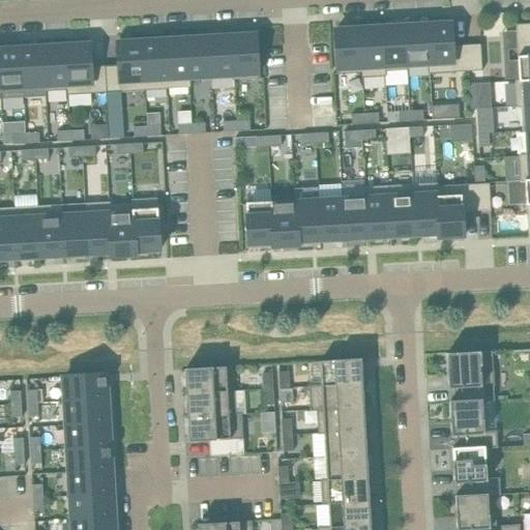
[(451,24),(427,25),(430,74),(454,71),(453,46),(451,24)]
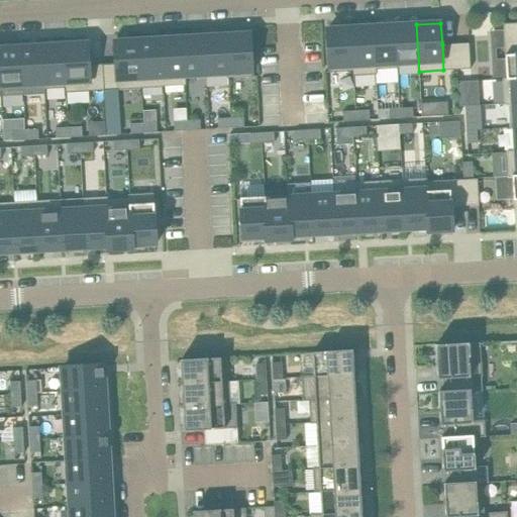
[(516,23),(503,24),(506,78),(503,79),(503,80),(516,78),(516,23)]
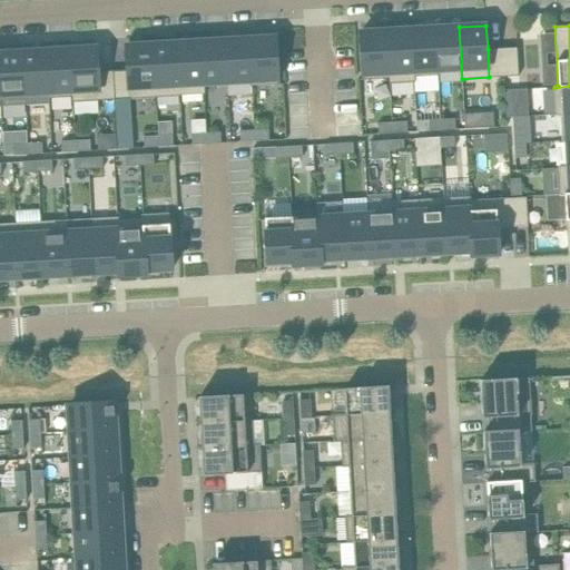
[(459,27),(435,29),(438,75),(439,75),(439,70),(460,69),(460,70),(461,79),(462,79),(459,27)]
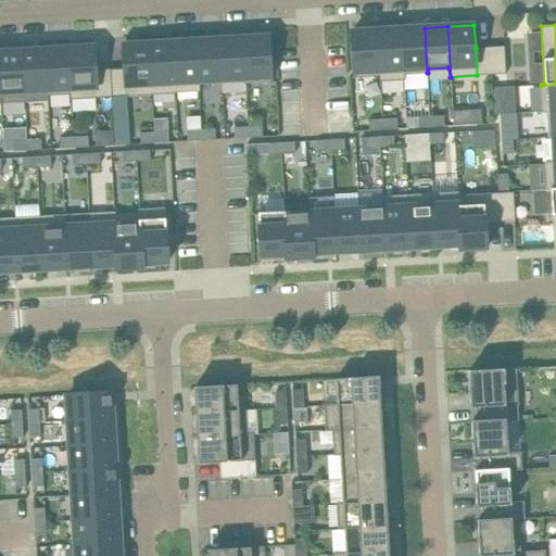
[(425,28),(401,29),(404,80),(405,79),(405,75),(427,73),(425,28)]
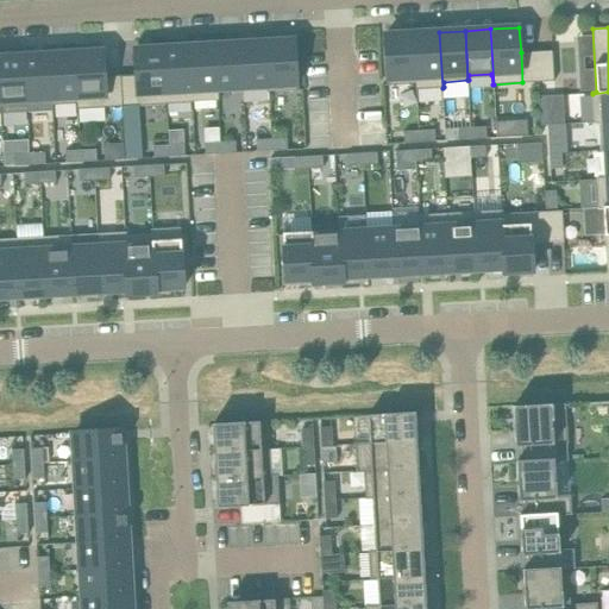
[(439,32),(414,33),(416,89),(443,88),(439,32)]
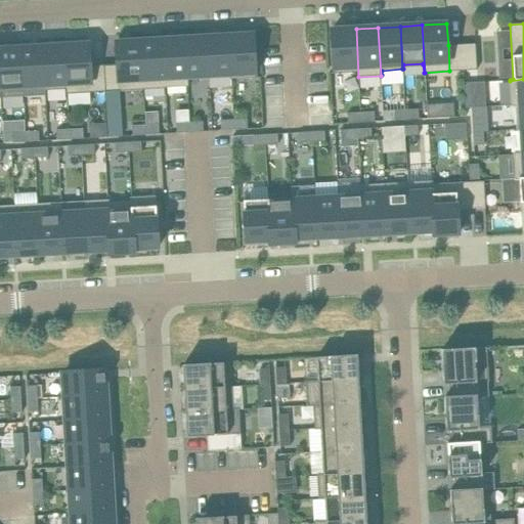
[(356,29),(332,31),(334,73),(357,72),(357,75),(357,77),(358,77),(356,29)]
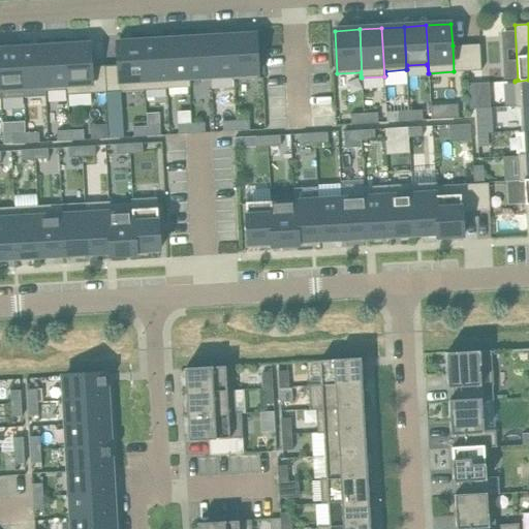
[(255,35),(231,36),(234,80),(258,79),(255,35)]
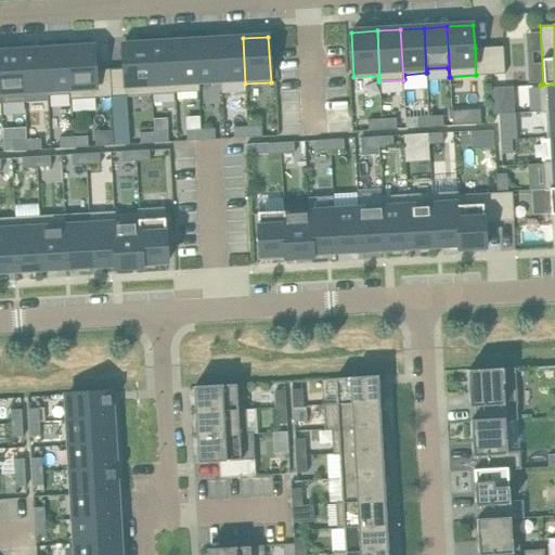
[(243,38),(219,40),(221,80),(243,78),(244,78),(244,84),(245,84),(243,38)]
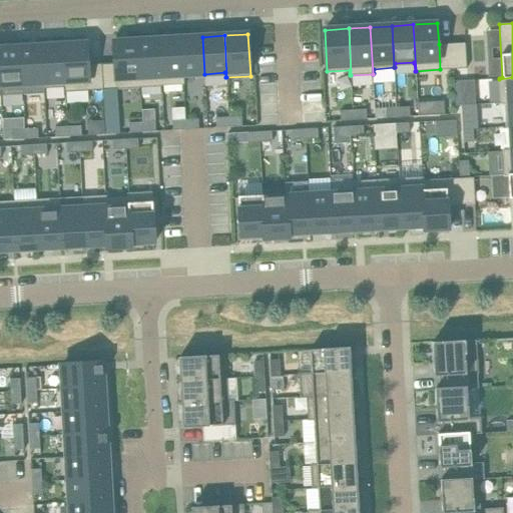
[(202,37),(180,38),(183,85),(184,85),(184,76),(184,75),(204,74),(202,37)]
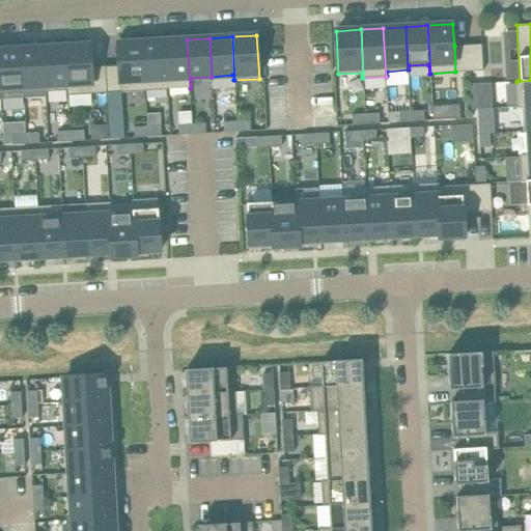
[(187,39),(165,40),(168,89),(190,88),(187,39)]
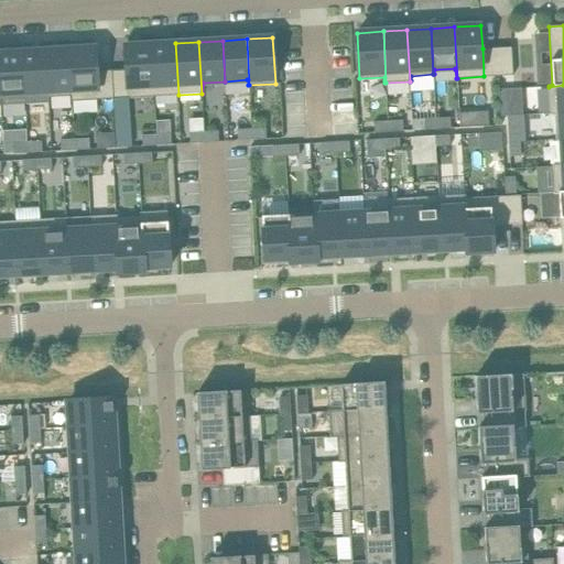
[(175,43),(151,44),(154,96),(179,95),(175,43)]
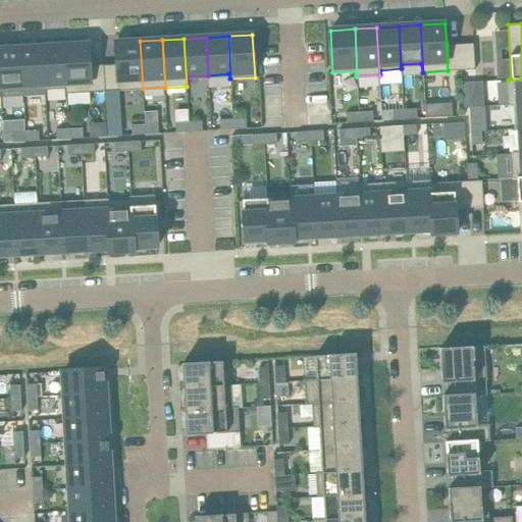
[(117,64),(104,65),(105,91),(118,90),(143,89),(140,41),(115,43),(117,64)]
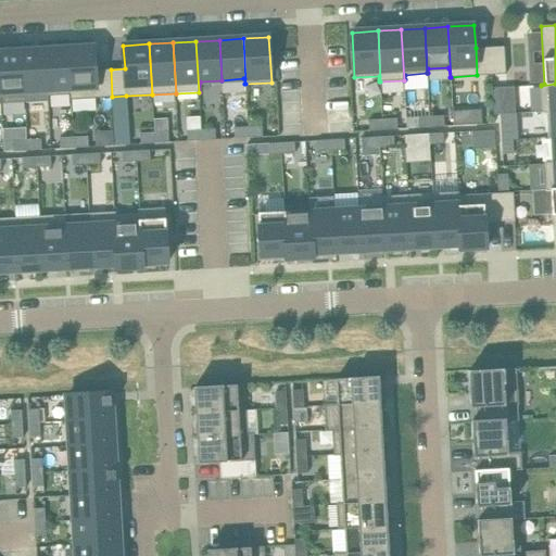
[(95,47),(68,49),(72,99),(112,97),(111,70),(96,70),(95,47)]
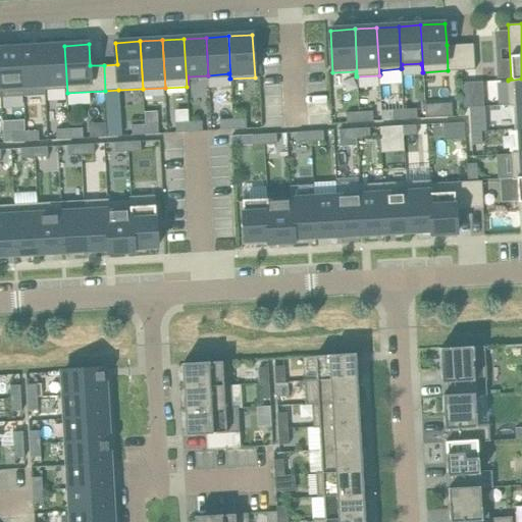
[(460,44),(447,45),(448,70),(461,70),(460,44)]
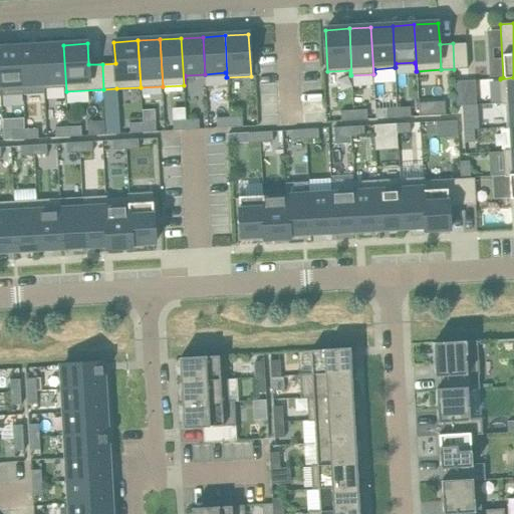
[(466,43),(453,43),(454,69),(468,68),(466,43)]
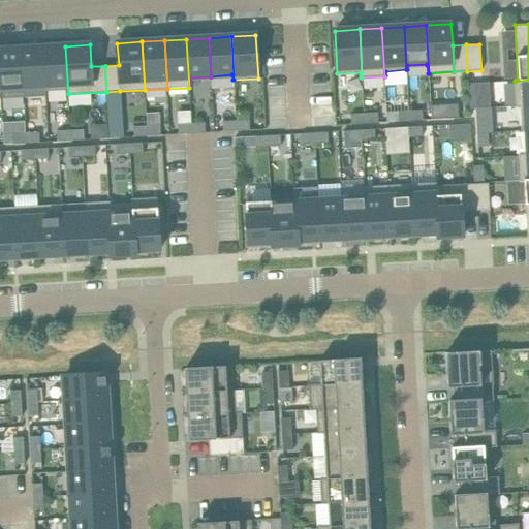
[(65,47),(43,48),(45,91),(66,90),(67,94),(68,94),(65,47)]
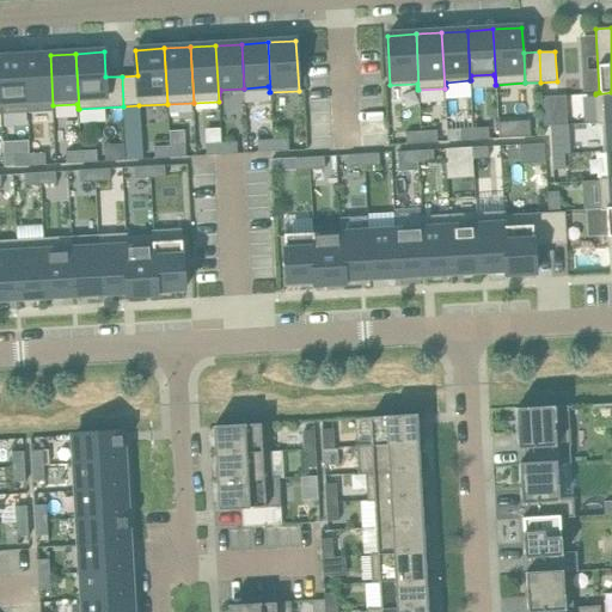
[(50,55),(24,56),(28,112),(28,103),(28,101),(35,101),(51,99),(51,105),(53,105),(50,55)]
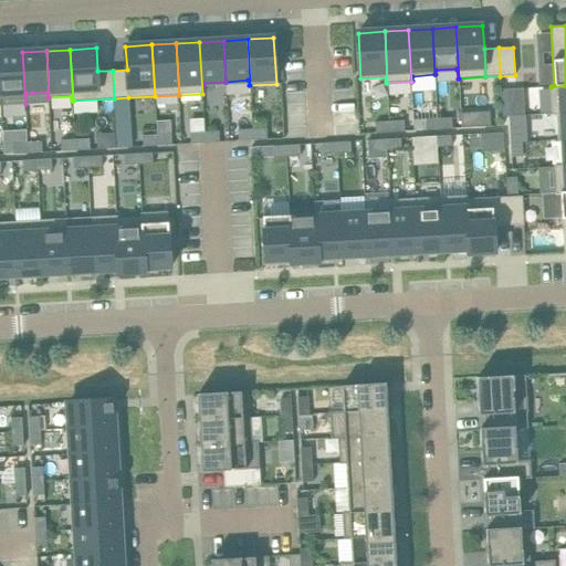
[(22,52),(0,53),(0,85),(1,105),(13,105),(25,104),(22,52)]
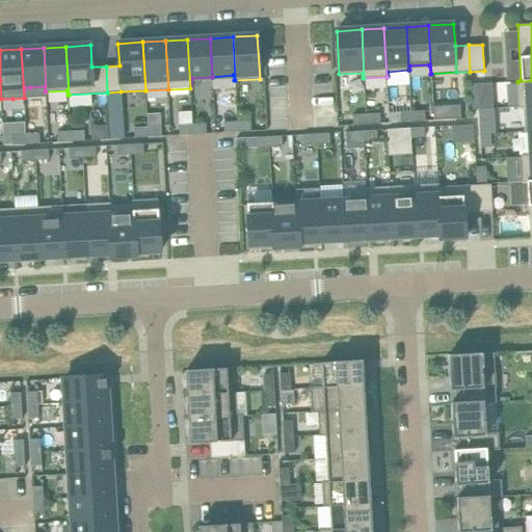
[(531,80),(517,82),(519,107),(531,105),(531,80)]
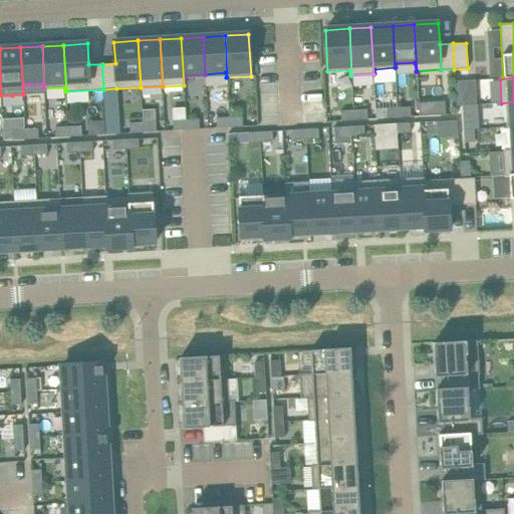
[(455,81),(456,94),(466,94),(465,80),(457,81),(455,81)]
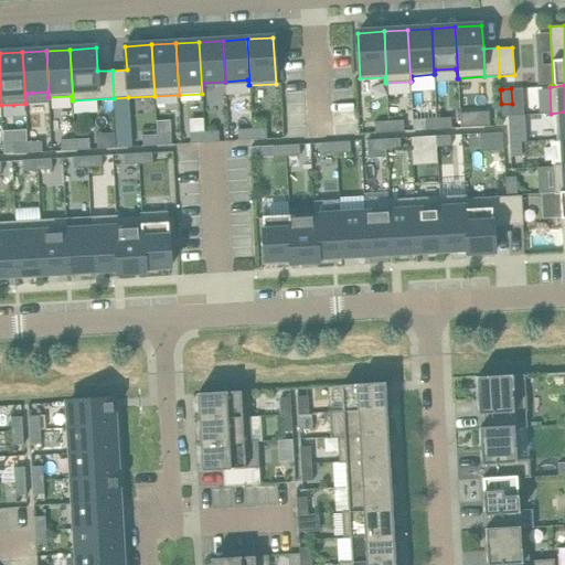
[(473,112),(460,113),(461,128),(473,127),(473,112)]
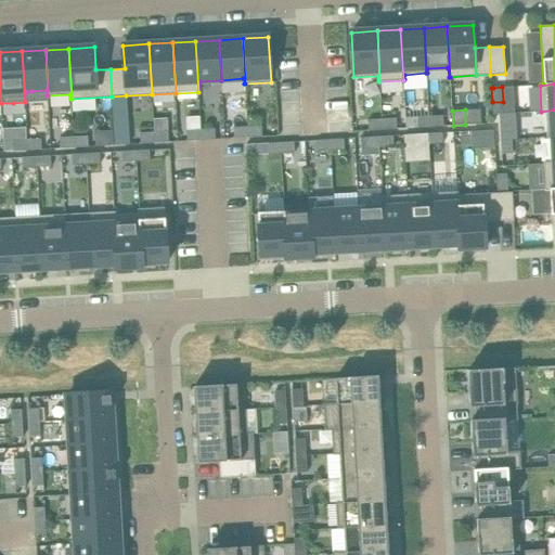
[(554,110),(541,112),(541,113),(546,113),(547,137),(554,137),(554,110)]
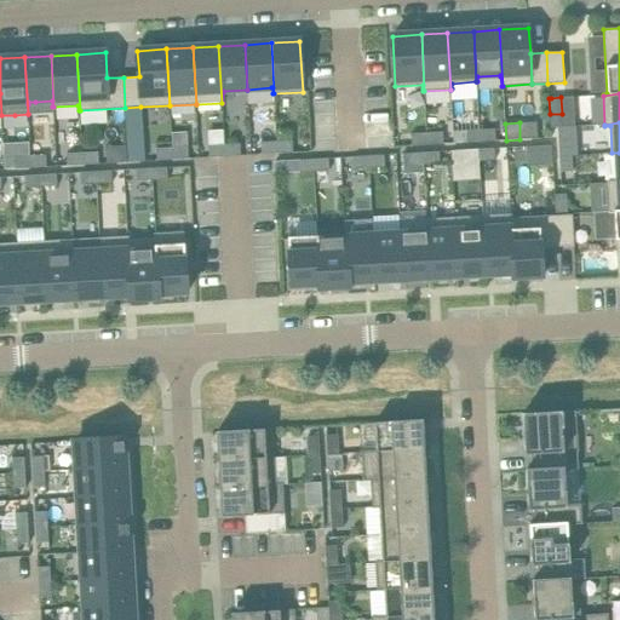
[(478,130),(480,142),(495,141),(494,128),(478,130)]
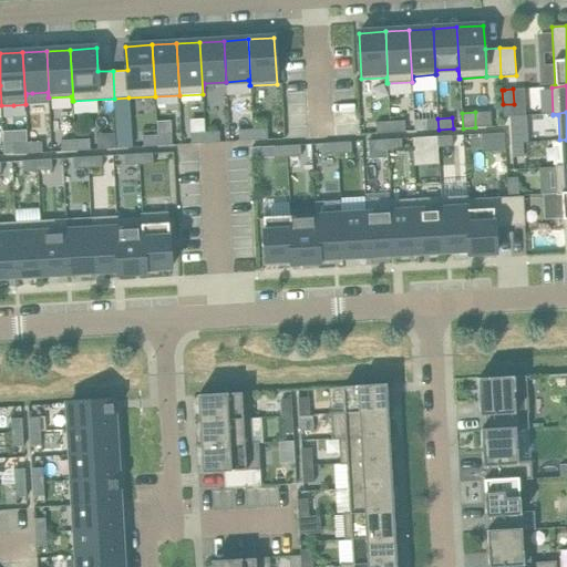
[(423,120),(424,131),(439,130),(437,119),(423,120)]
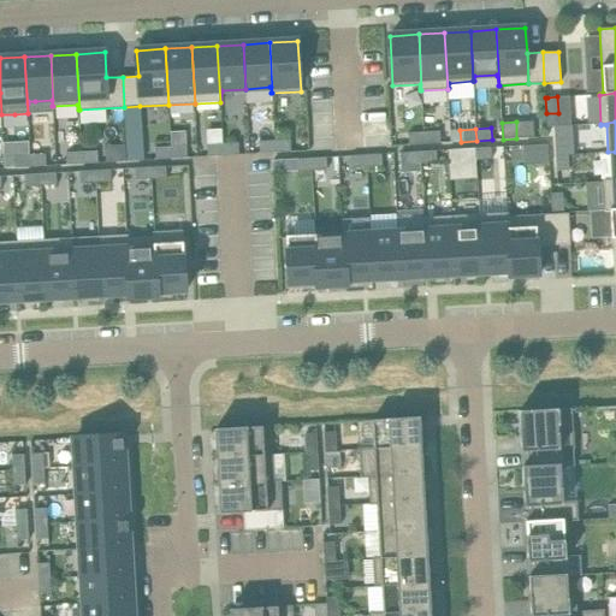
[(424,132),(425,144),(440,143),(439,131),(424,132)]
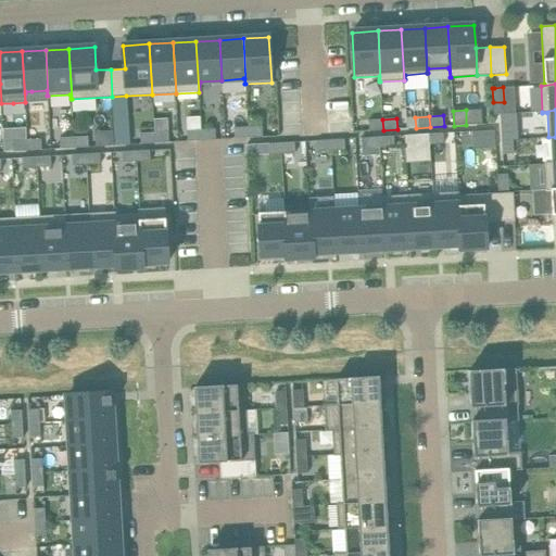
[(368,119),(369,130),(383,130),(382,119),(368,119)]
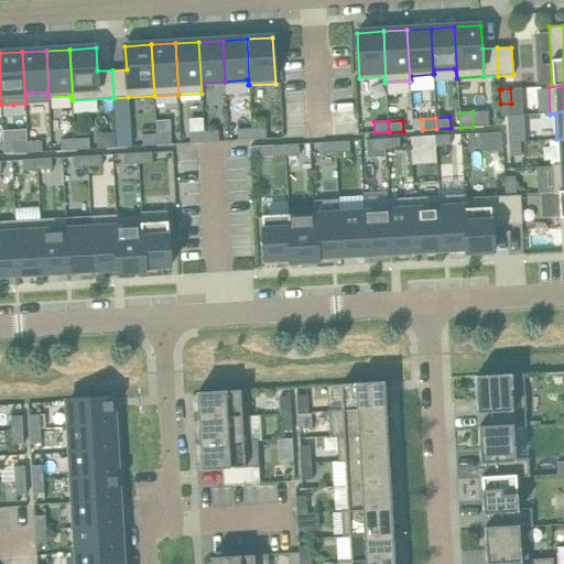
[(251,129),(252,140),(267,139),(266,128),(251,129)]
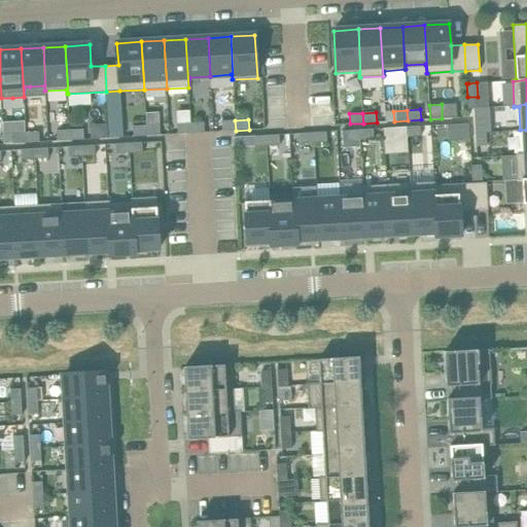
[(475,120),(476,133),(486,133),(485,119),(475,120)]
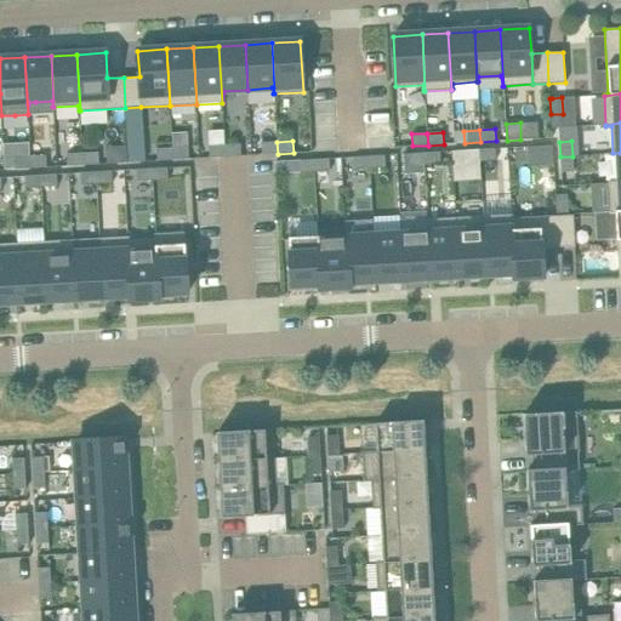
[(261,142),(262,154),(278,154),(277,142),(261,142)]
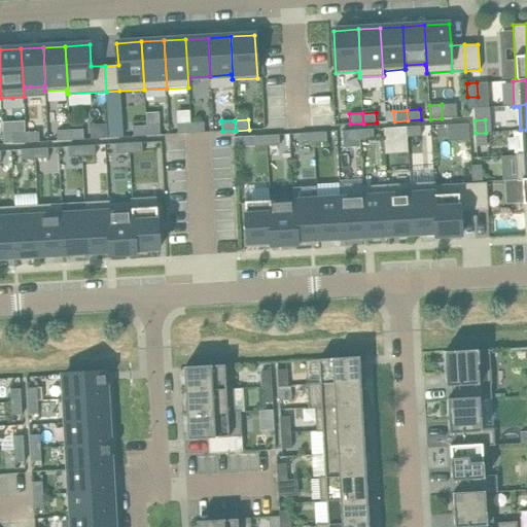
[(121,121),(108,123),(109,138),(123,137),(121,121)]
